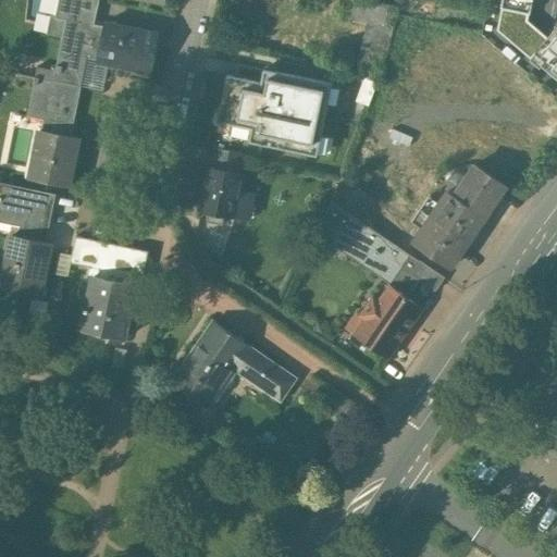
[(58,0),(56,16),(65,19),(62,36),(65,37),(60,65),(57,64),(53,81),(81,87),(87,57),(97,59),(103,25),(94,23),(98,0),(58,0)]
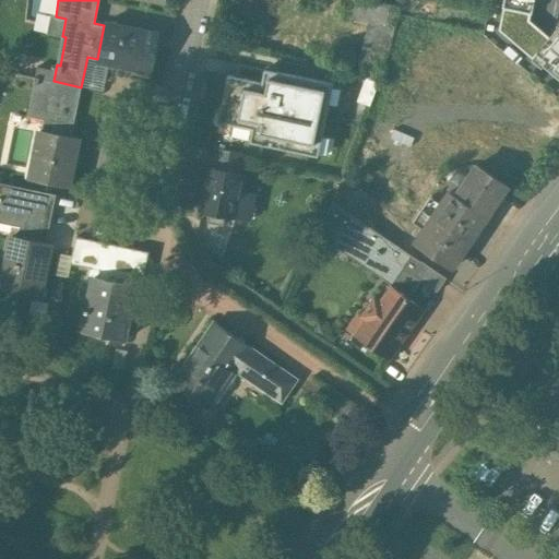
[(400,8),(363,0),(355,0),(353,18),(376,23),(366,76),(379,79),(391,46),(400,8)]
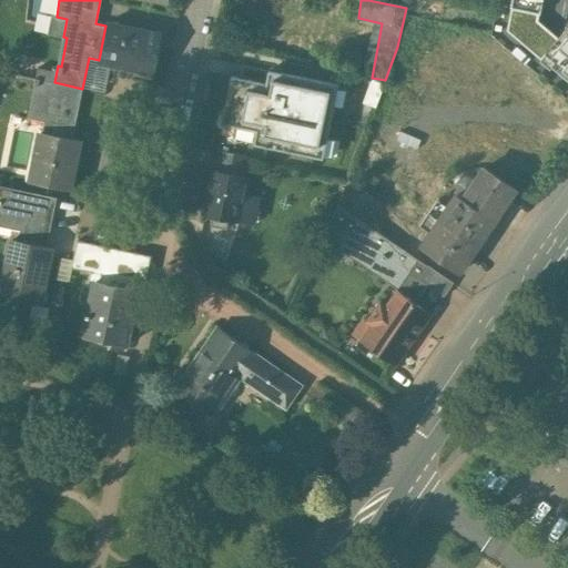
[(511,0),(510,8),(511,9),(539,14),(540,14),(543,0),(511,0)]
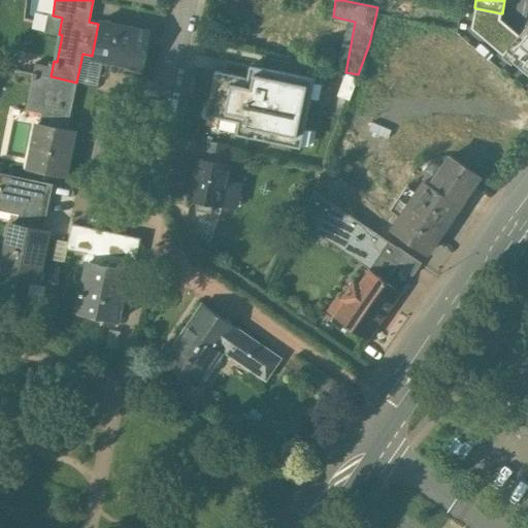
[(501,13),(475,8),(470,29),(502,55),(505,53),(504,52),(519,35),(500,19),(501,13)]
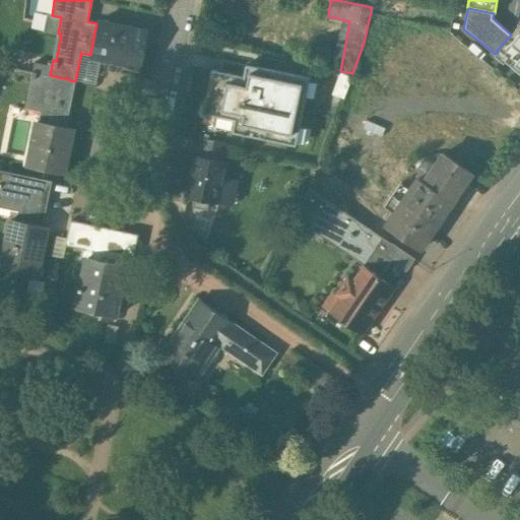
[(147,31),(98,20),(96,23),(90,55),(140,65),(147,31)]
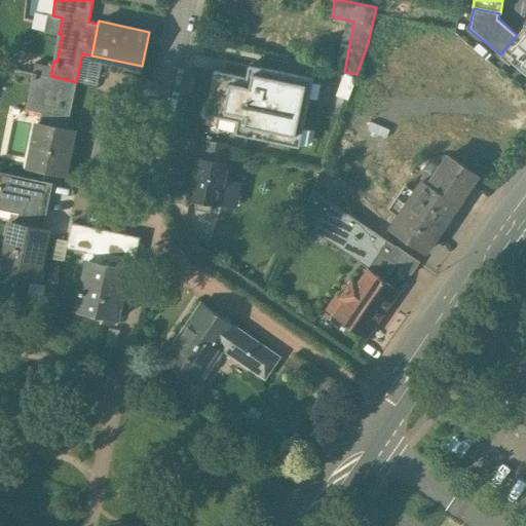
[(525,24),(517,35),(502,51),(503,52),(525,70),(525,24)]
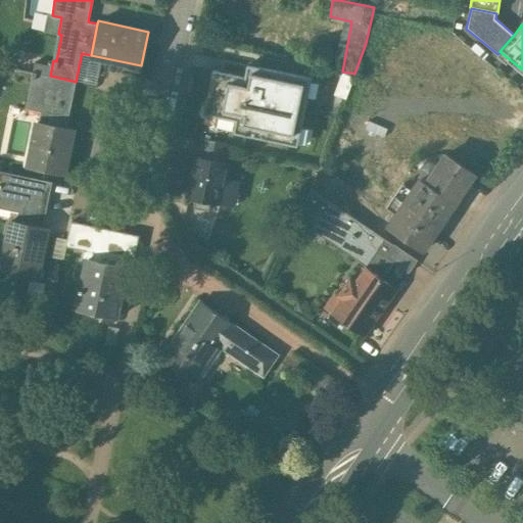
[(252,65),(218,58),(205,115),(250,125),(254,103),(245,101),(252,65)]
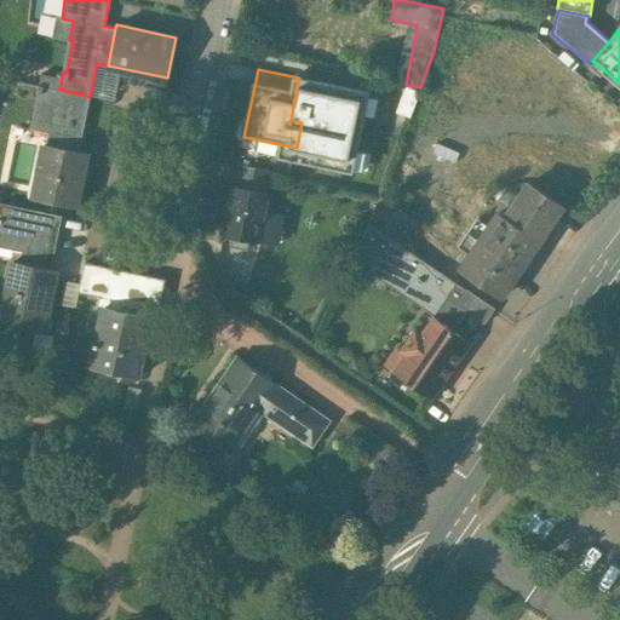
[(355,76),(329,72),(327,84),(352,89),(355,76)]
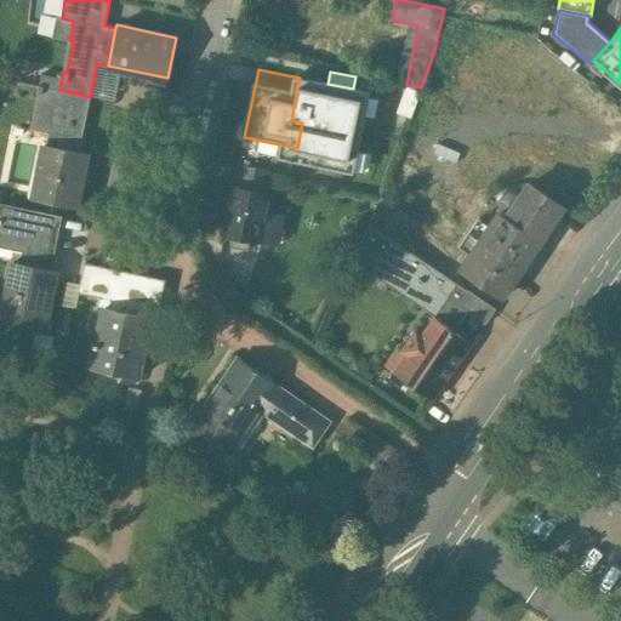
[(60,90),(39,86),(38,91),(39,91),(30,129),(49,134),(46,144),(45,144),(33,199),(75,208),(87,153),(73,151),(75,138),(80,140),(90,97),(60,90)]
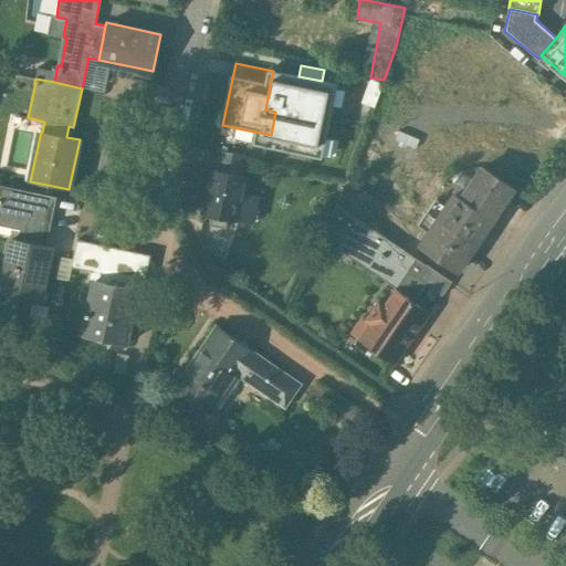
[(400,95),(389,88),(379,107),(390,114),(396,104),(400,95)]
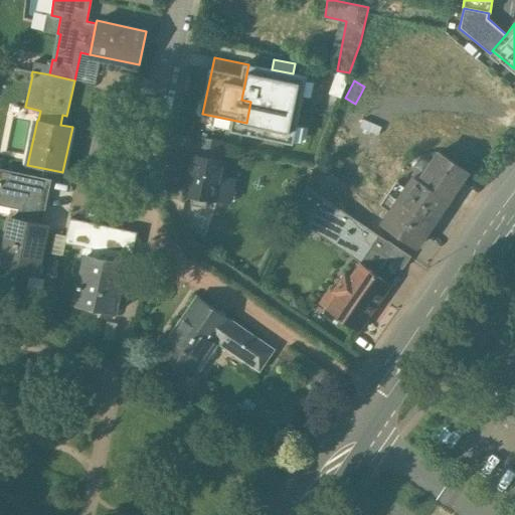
[(389,111),(360,95),(355,104),(344,125),(352,130),(371,141),(372,141),(389,111)]
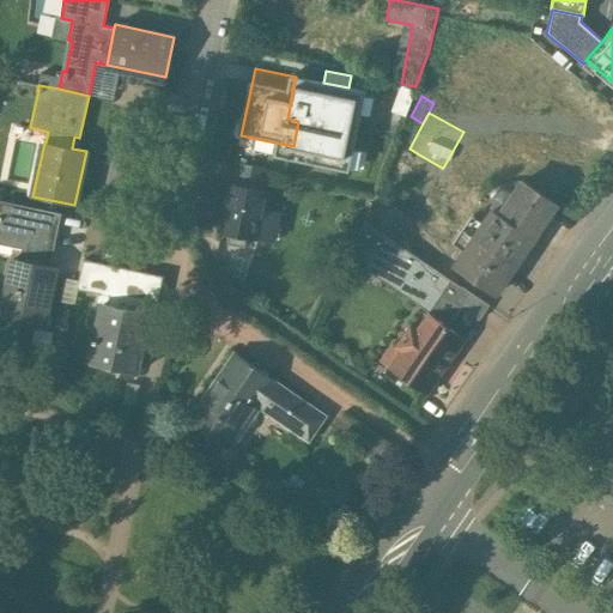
[(269,171),(236,164),(231,184),(266,192),(269,171)]
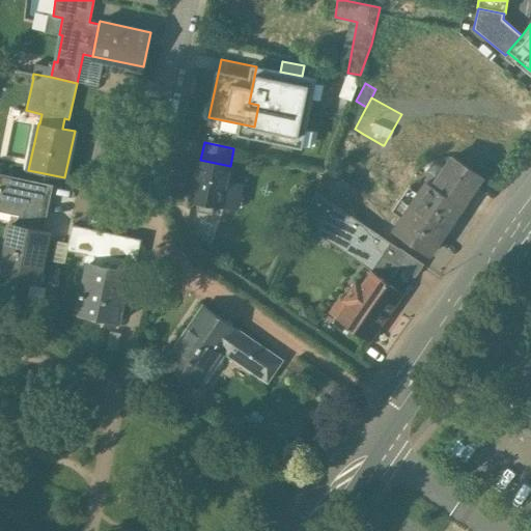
[(485,175),(455,156),(437,186),(466,205),(485,175)]
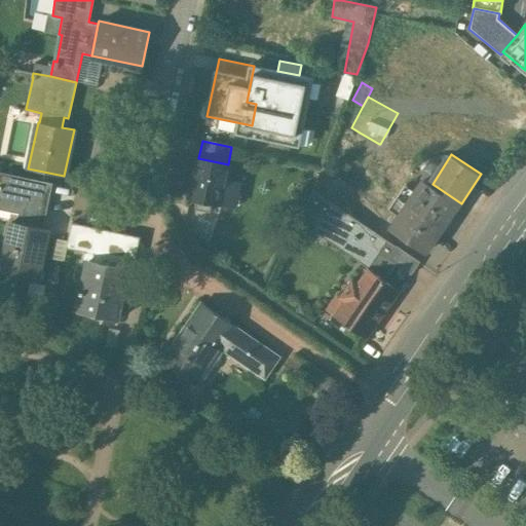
[(198,158),(197,158),(189,199),(197,200),(213,203),(222,205),(227,180),(229,164),(228,164),(198,158)]
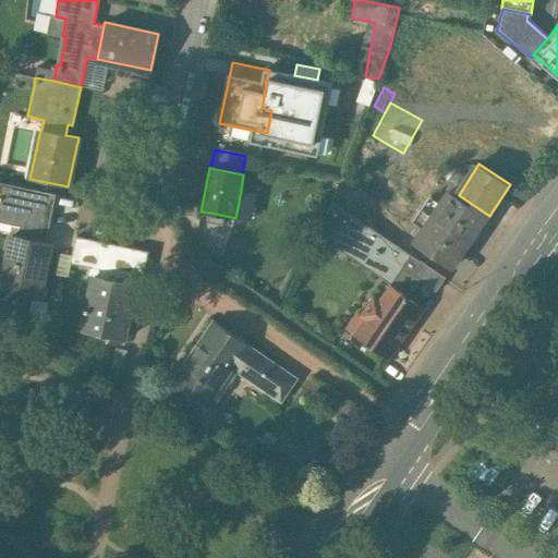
[(56,195),(0,183),(0,184),(0,221),(21,227),(41,231),(48,232),(56,195)]
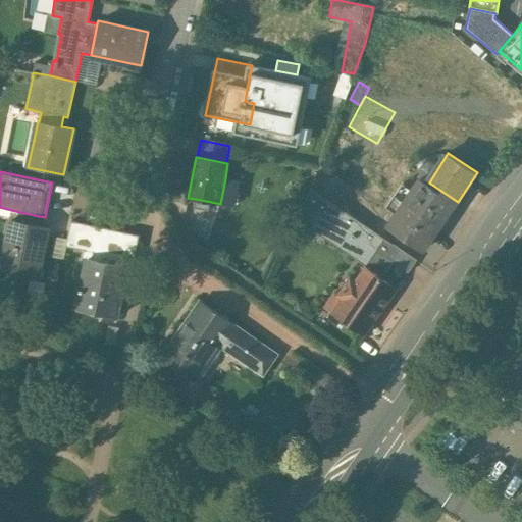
[(239,181),(225,178),(220,204),(233,206),(239,181)]
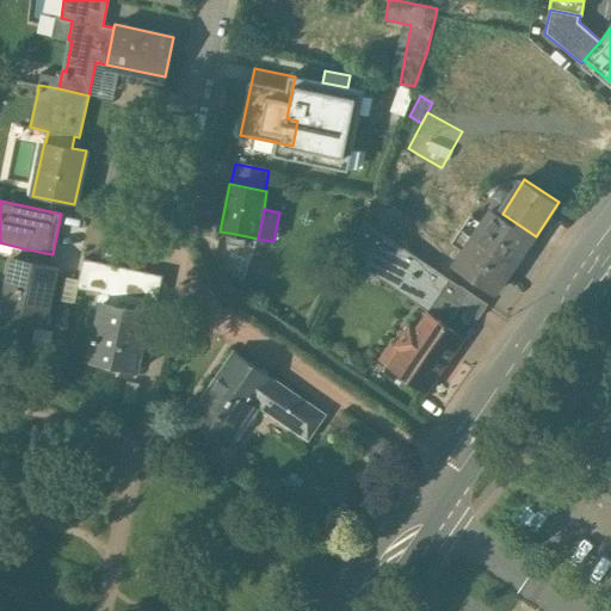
[(503,214),(494,209),(457,265),(492,289),(506,266),(512,271),(536,236),(503,214)]
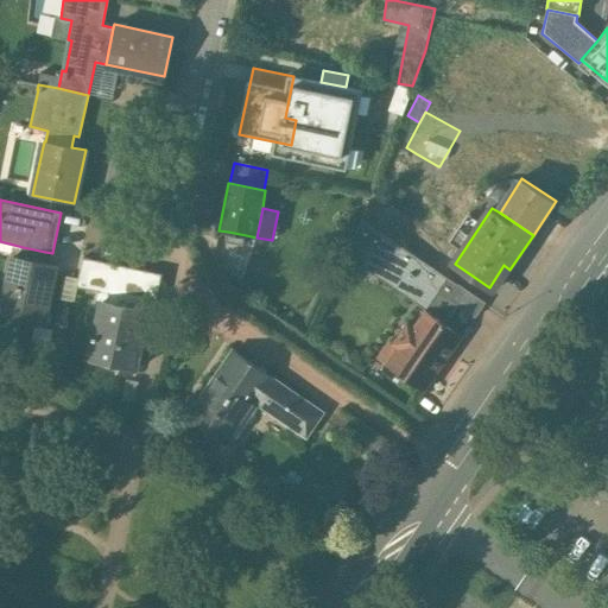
[(442,273),(363,221),(344,260),(363,272),(373,258),(390,267),(386,273),(425,299),(442,273)]
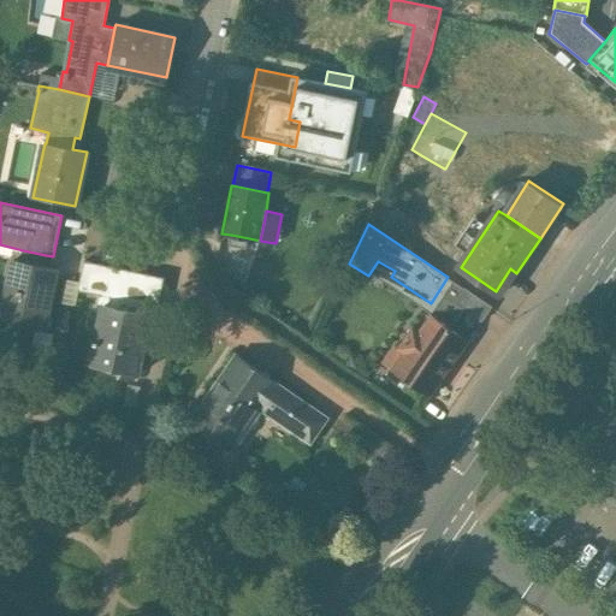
[(249,238),(231,235),(229,247),(247,250),(249,238)]
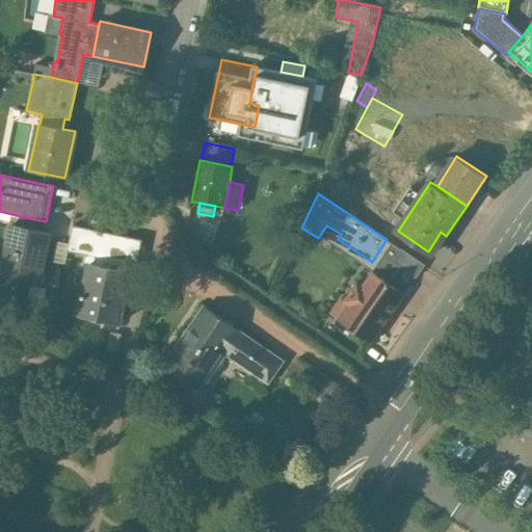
[(40,220),(20,216),(18,225),(37,230),(40,220)]
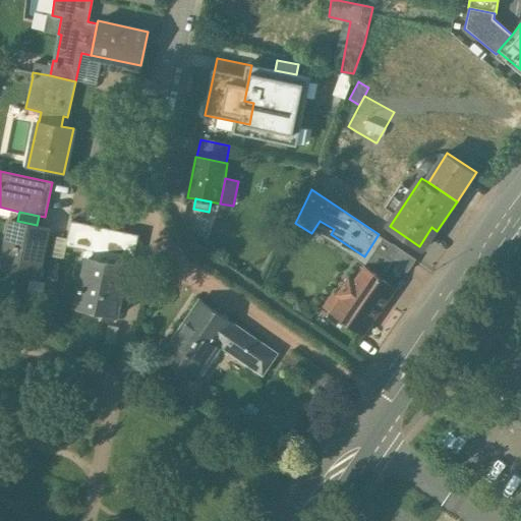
[(17,221),(12,220),(2,270),(37,277),(47,227),(37,225),(17,221)]
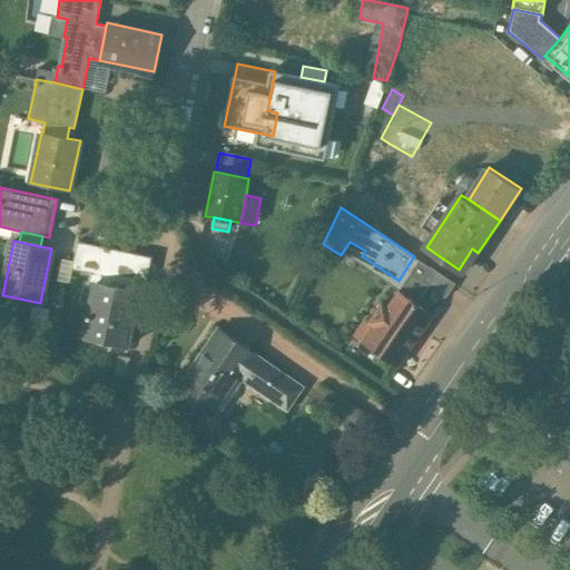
[(151,258),(78,243),(72,267),(104,274),(101,284),(138,292),(140,283),(146,283),(151,258)]
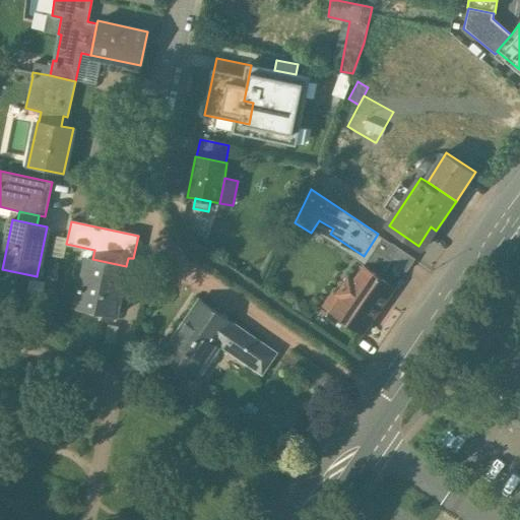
[(393,244),(378,234),(364,256),(372,262),(378,254),(385,259),(387,255),(386,254),(393,244)]
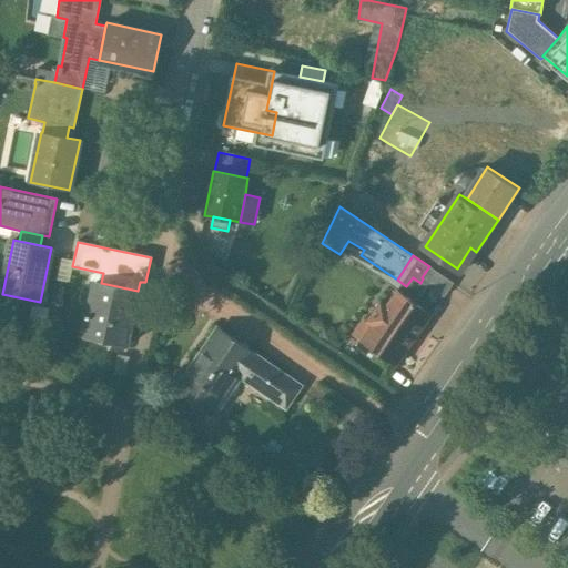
[(455,283),(429,266),(422,277),(423,279),(447,295),(455,283)]
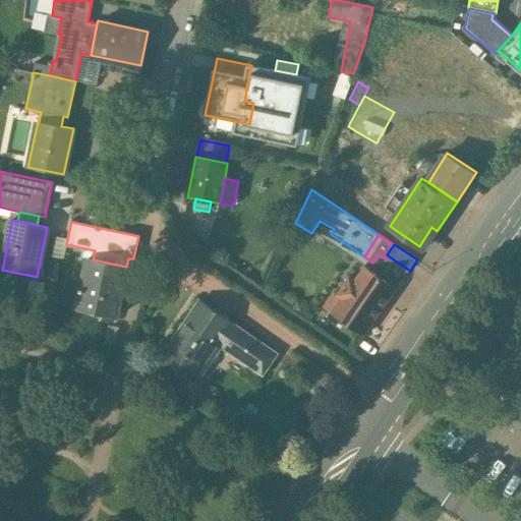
[(93,259),(88,258),(80,290),(82,290),(78,308),(116,316),(126,267),(93,259)]
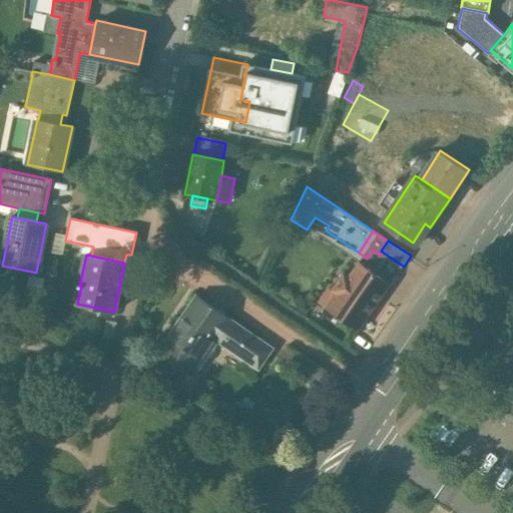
[(391,284),(360,263),(351,276),(346,272),(333,290),(339,294),(330,308),(360,329),(391,284)]
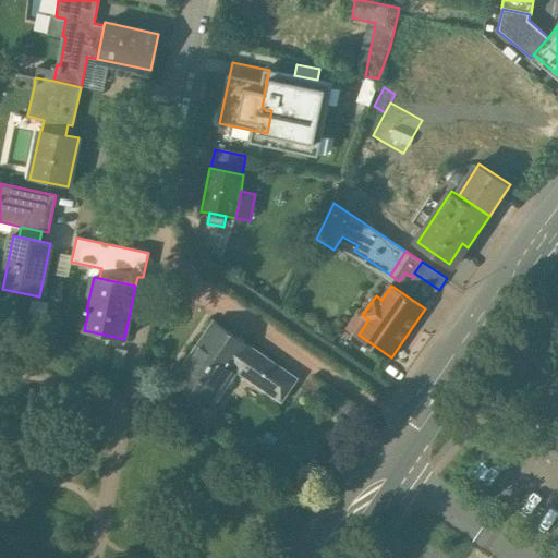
[(250,347),(217,324),(174,385),(207,408),(208,407),(234,368),(281,402),(296,380),(250,347)]
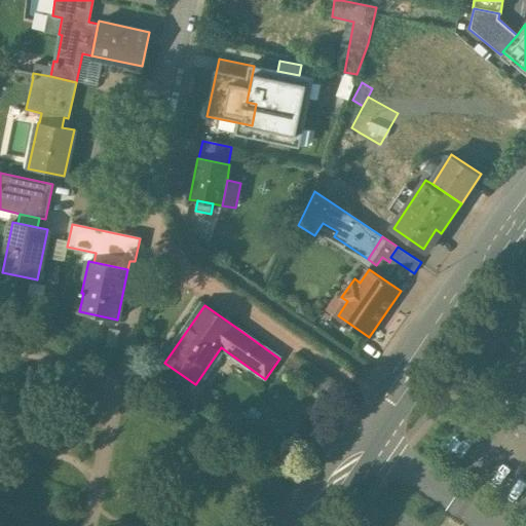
[(195,384),(164,363),(153,379),(190,405),(199,390),(200,386),(196,383),(195,384)]
